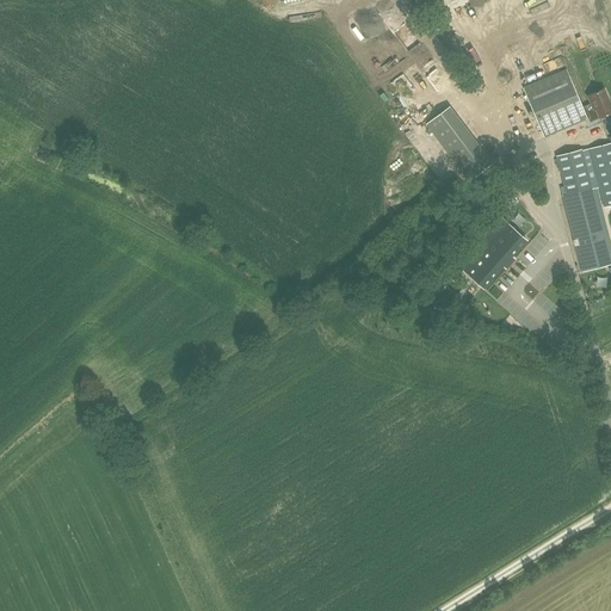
[(590,93),(593,102),(585,106),(567,69),(524,87),(544,136),(588,117),(591,121),(600,116),(600,117),(610,111),(610,102),(604,87),(590,93)]
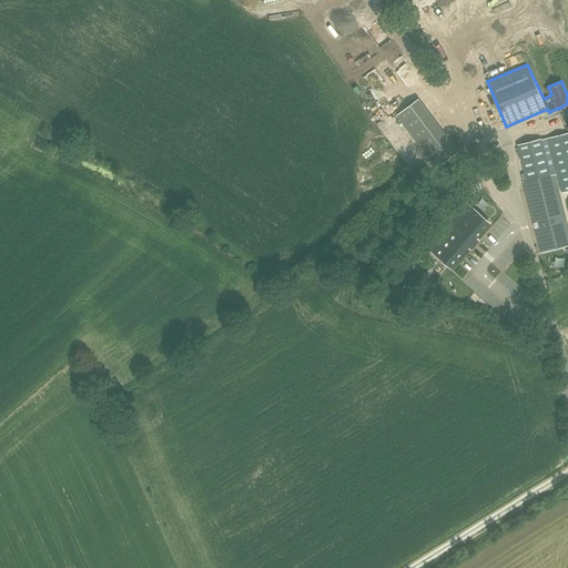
[(449,139),(419,99),(397,115),(428,155),(449,139)]
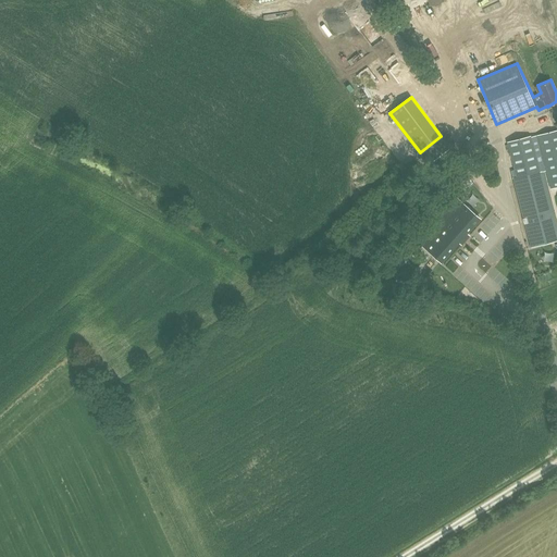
[(556,131),(537,136),(551,188),(556,186),(556,131)]
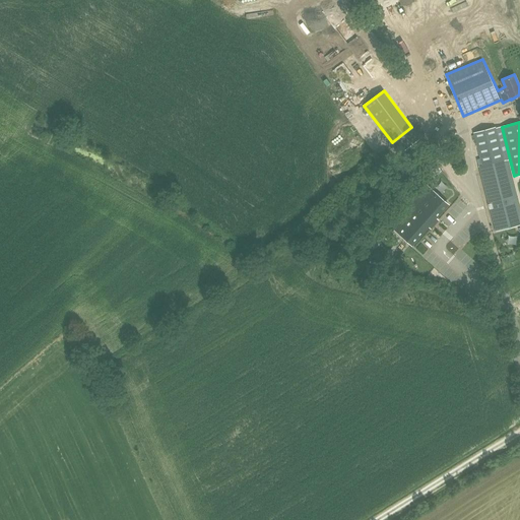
[(519,224),(519,210),(507,160),(504,161),(496,127),(473,133),(482,167),(479,168),(496,232),(519,224)]
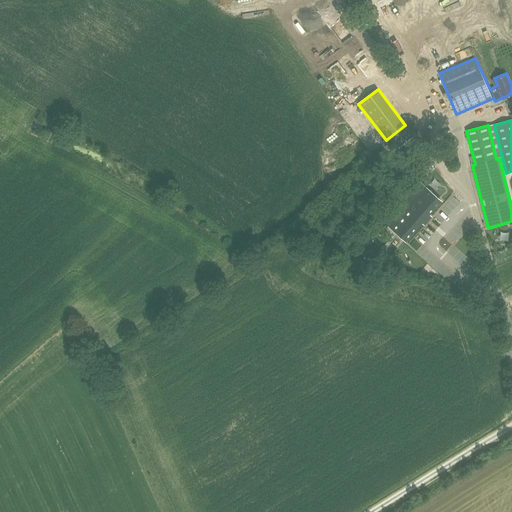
[(422,185),(387,225),(406,241),(422,223),(423,222),(422,221),(427,215),(428,216),(429,215),(441,202),(422,185)]
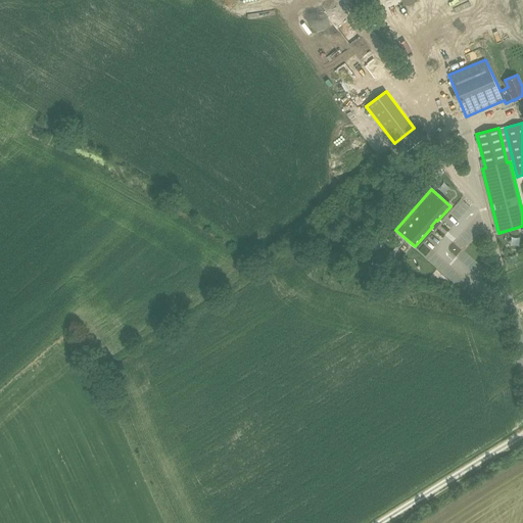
All buildings are outlined.
